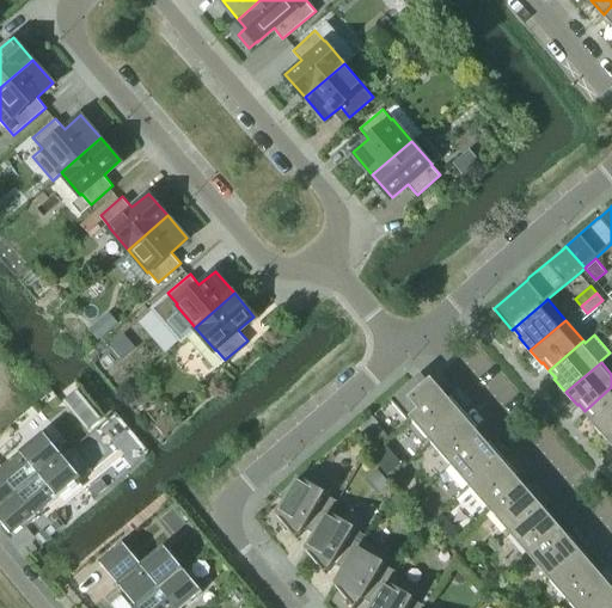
[(408,419),(442,390),(432,376),(428,380),(421,372),(390,399),(408,419)]
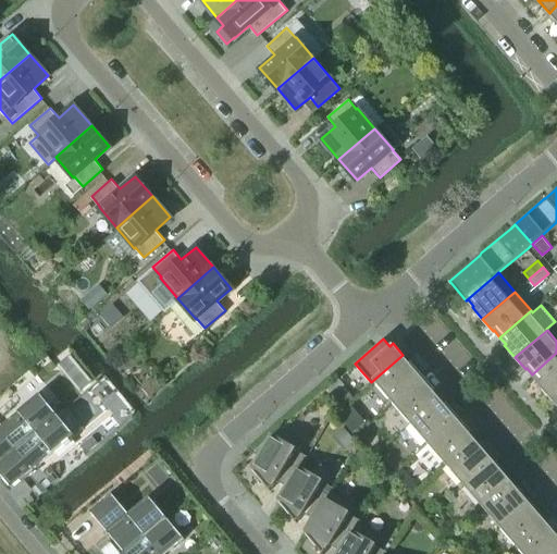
[(547,395),(556,385),(556,353),(532,374),(537,381),(536,382),(547,395)]
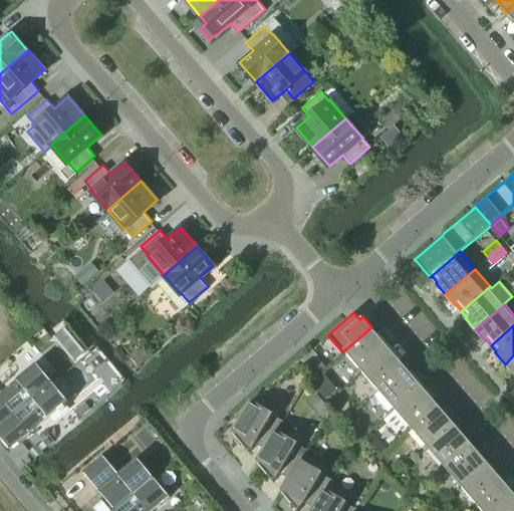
[(361,369),(388,346),(371,327),(342,352),(343,353),(345,351),(361,369)]
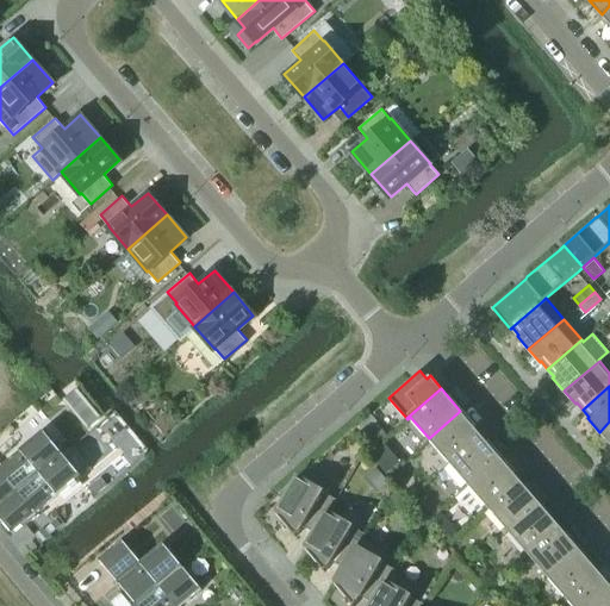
[(448,461),(480,433),(460,411),(429,438),(448,461)]
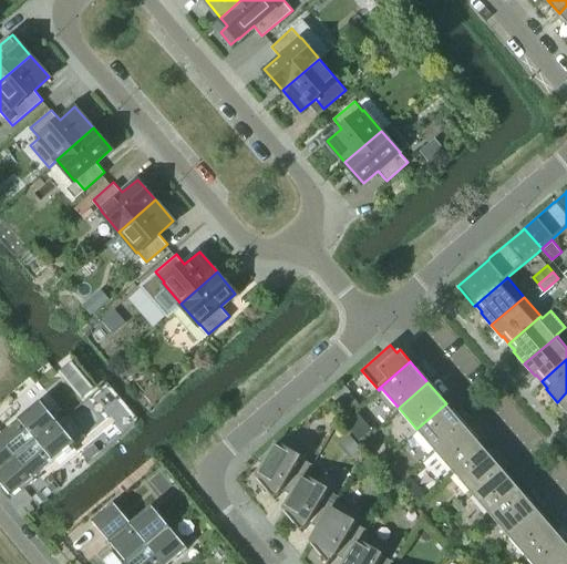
[(337,402),(350,391),(344,385),(331,396),(337,402)]
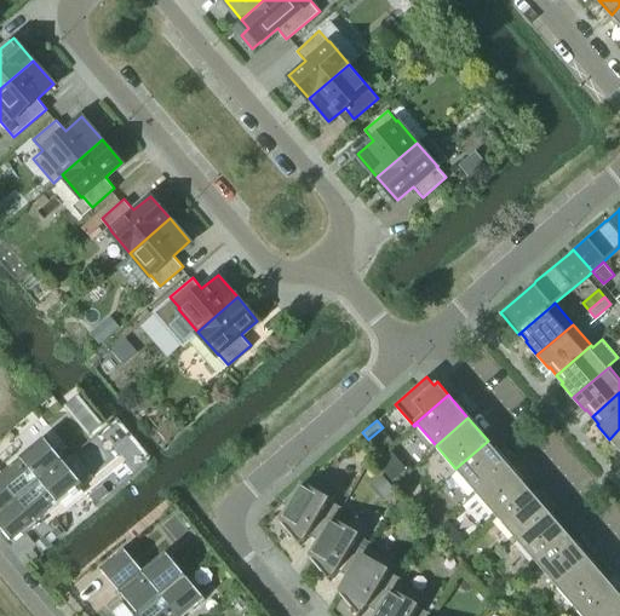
[(619,429),(609,439),(619,452),(619,429)]
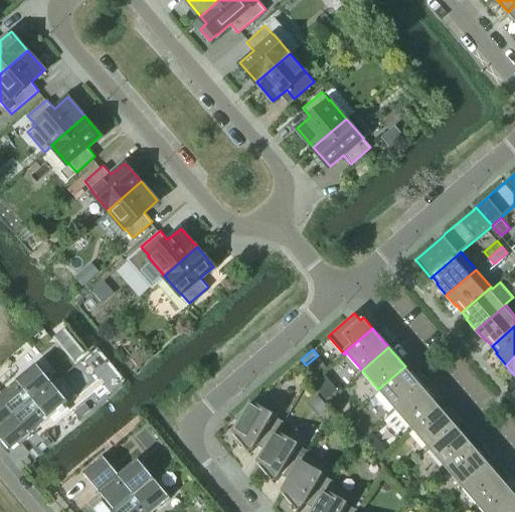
[(0,424),(52,382),(36,363),(0,393),(0,424)]
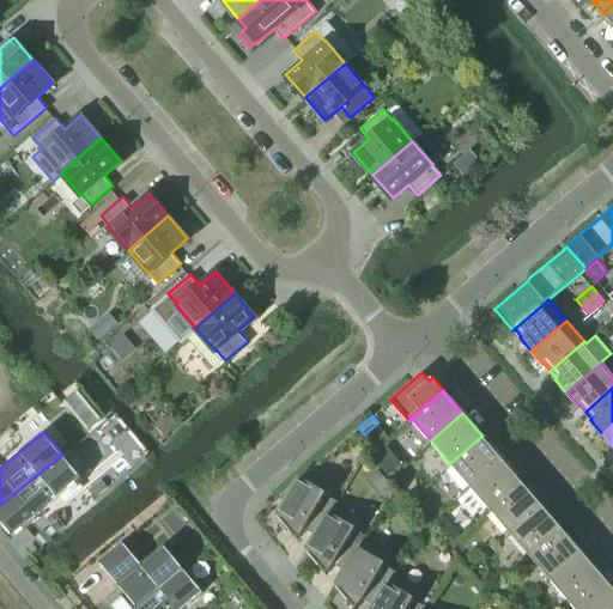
[(471,487),(502,458),(483,436),(450,463),(471,487)]
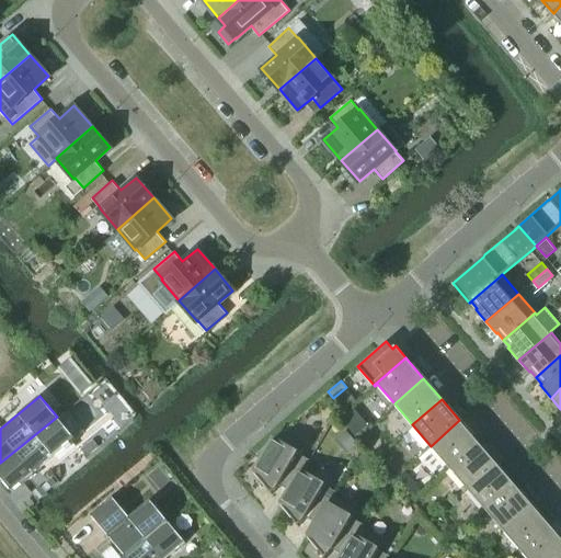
[(356,420),(347,408),(339,416),(348,428),(356,420)]
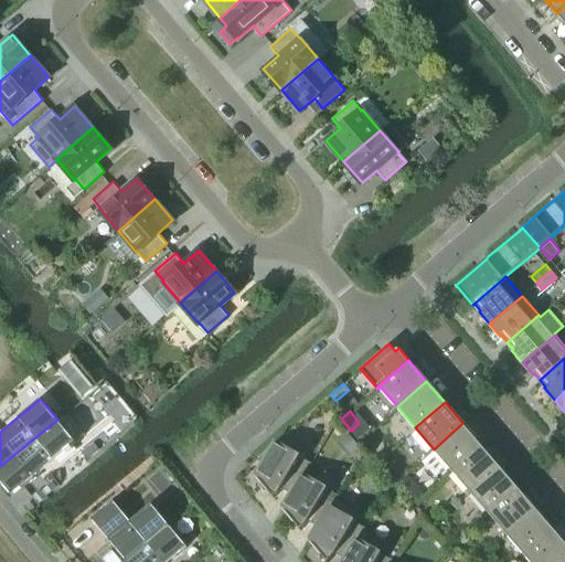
[(57,420),(0,466),(0,479),(11,494),(24,483),(25,484),(32,477),(31,476),(75,441),(84,432),(67,412),(57,420)]
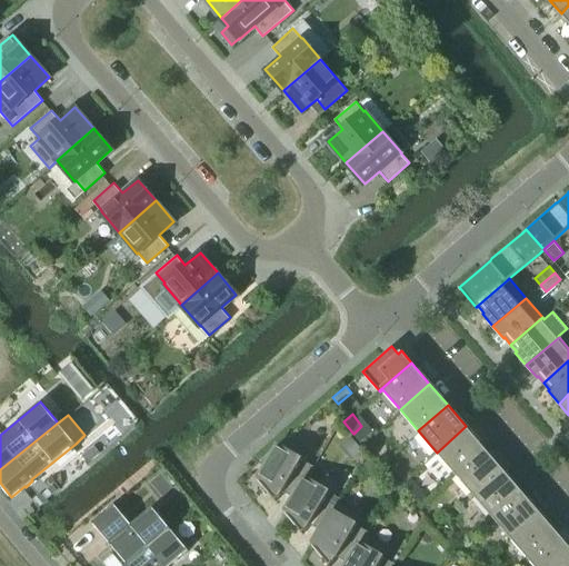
[(455,474),(485,448),(466,426),(437,453),(455,474)]
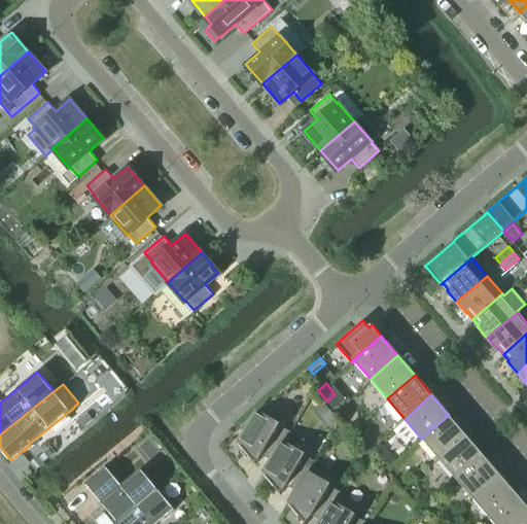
[(288,434),(290,430),(280,424),(282,422),(266,403),(240,424),(241,425),(242,425),(245,429),(238,443),(254,462),(260,454),(261,455),(262,454),(271,459),(284,442),(288,434)]
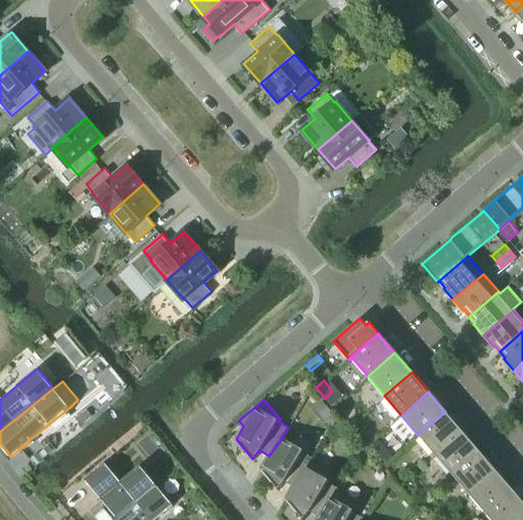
[(323,400),(313,409),(323,421),(333,413),(323,400)]
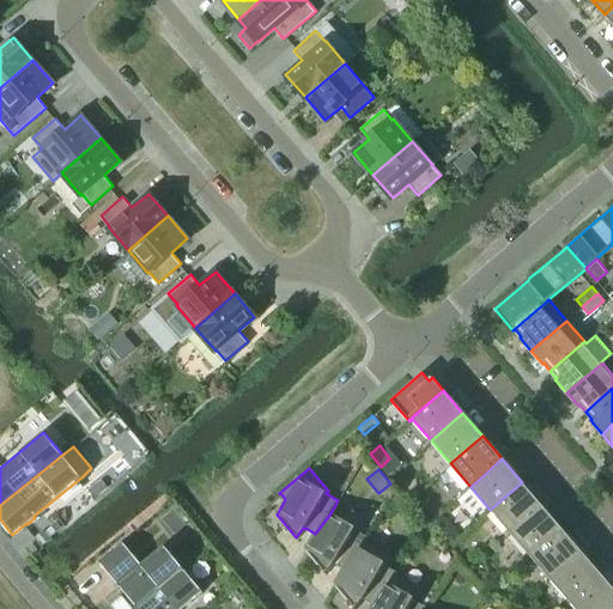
[(510,533),(541,505),(522,482),(490,510),(510,533)]
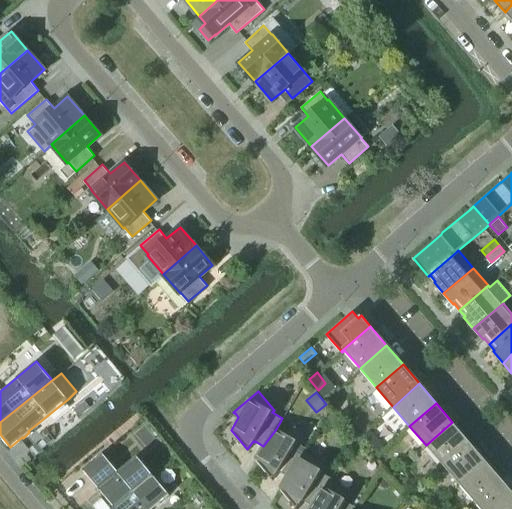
[(331,425),(340,417),(334,410),(325,417),(331,425)]
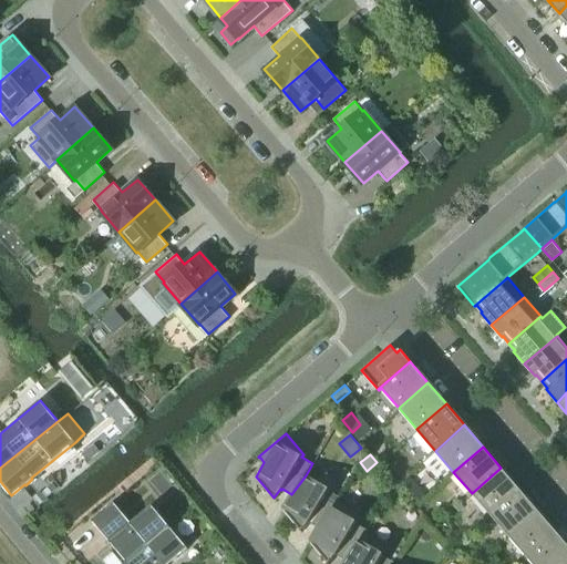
[(490,514),(519,489),(501,468),(472,493),(490,514)]
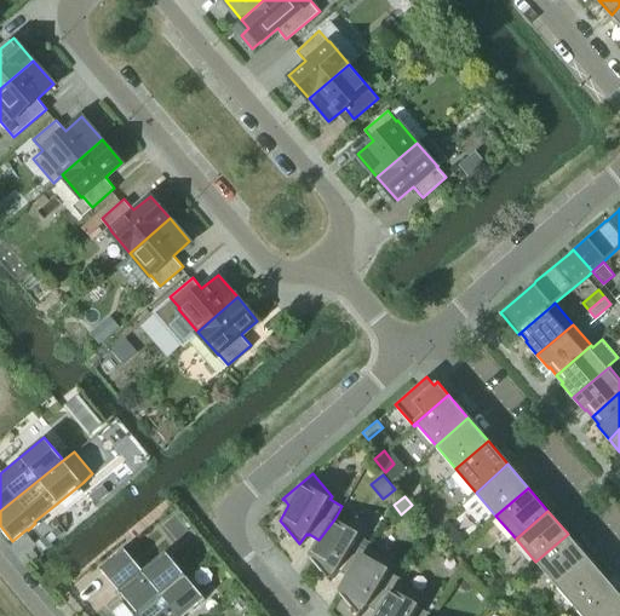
[(349,576),(371,541),(334,519),(319,540),(309,556),(329,580),(336,569),(338,570),(349,576)]
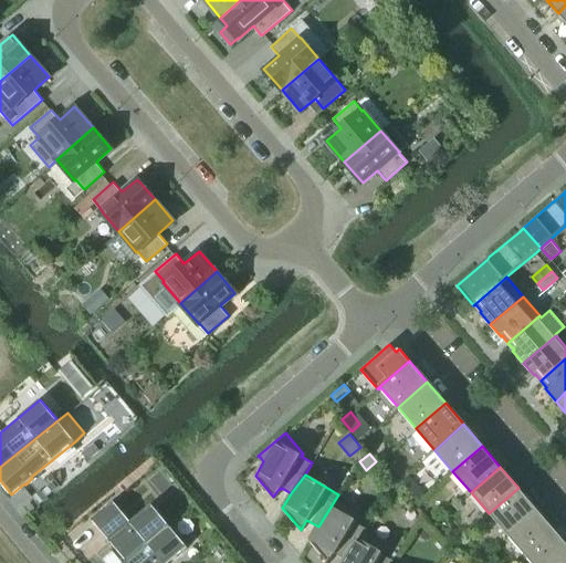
[(507,534),(536,509),(519,488),(489,513),(507,534)]
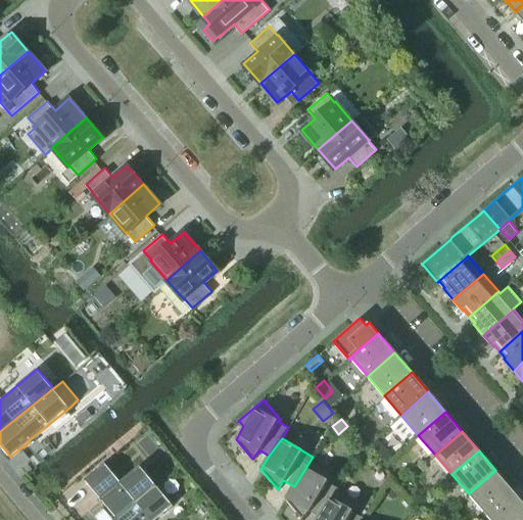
[(319,516),(337,486),(328,481),(330,479),(313,459),(314,458),(313,457),(294,486),(286,499),(302,519),(307,511),(310,512),(310,511),(319,516)]
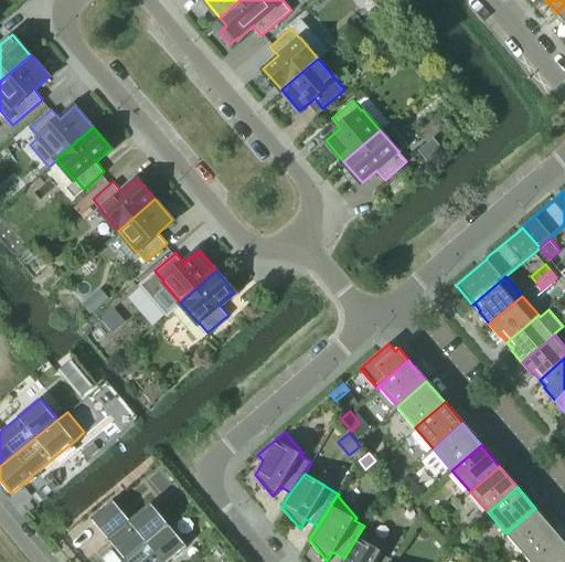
[(126,559),(169,523),(151,504),(130,520),(113,499),(91,518),(103,531),(102,532),(107,540),(108,539),(126,559)]
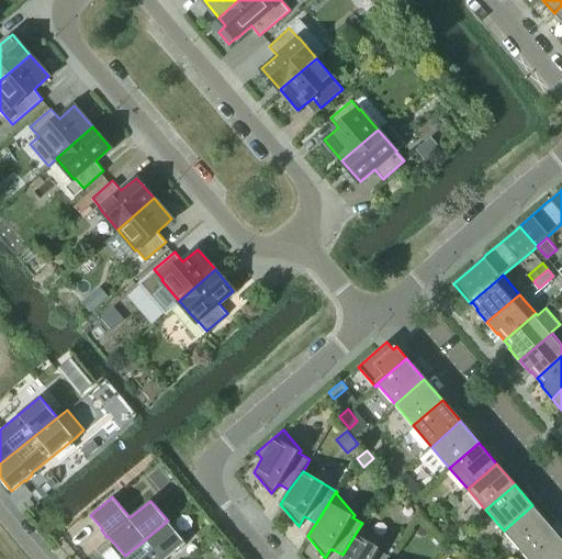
[(521,551),(551,526),(532,505),(504,530),(521,551)]
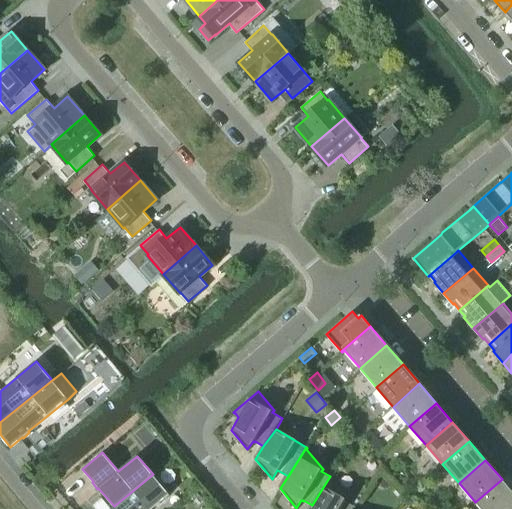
[(149,508),(169,493),(153,474),(114,506),(110,508),(149,508)]
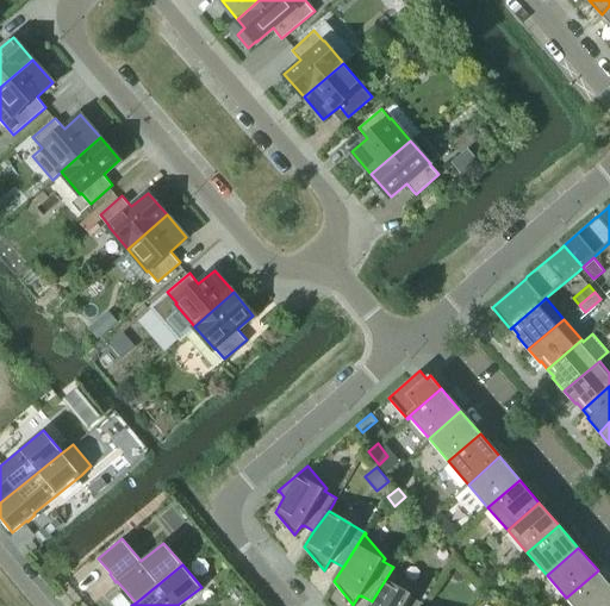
[(419,605),(422,603),(411,595),(414,593),(393,569),(394,568),(393,567),(372,601),(368,605),(419,605)]
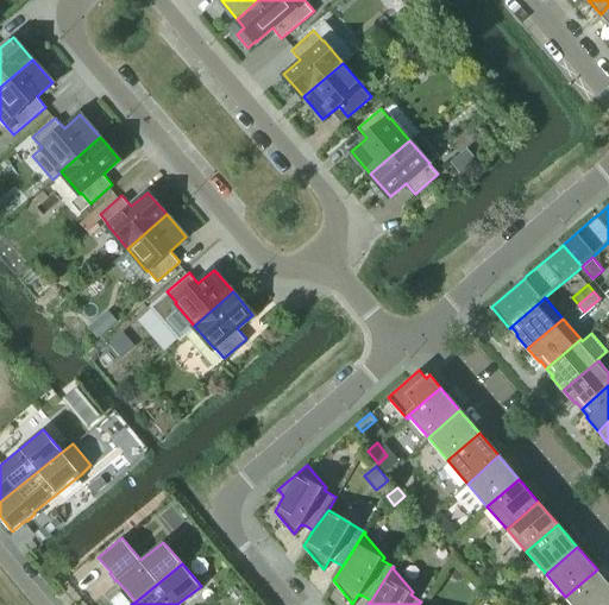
[(572,604),(601,604),(608,598),(608,583),(597,569),(565,597),(572,604)]
